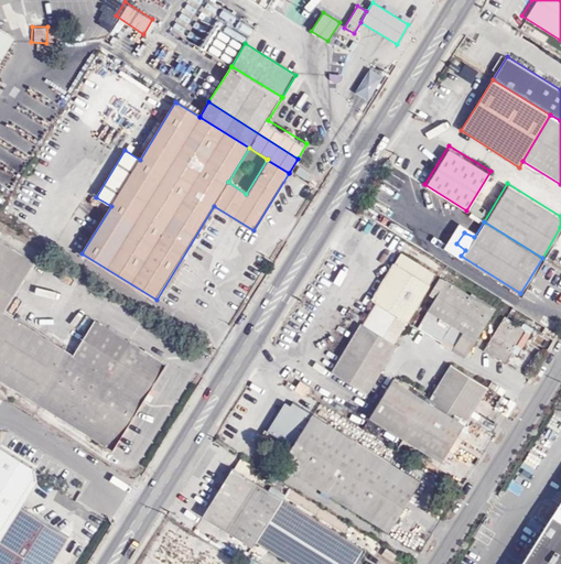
[(28,260),(0,242),(0,377),(108,443),(159,360),(89,316),(68,348),(0,305),(28,260)]
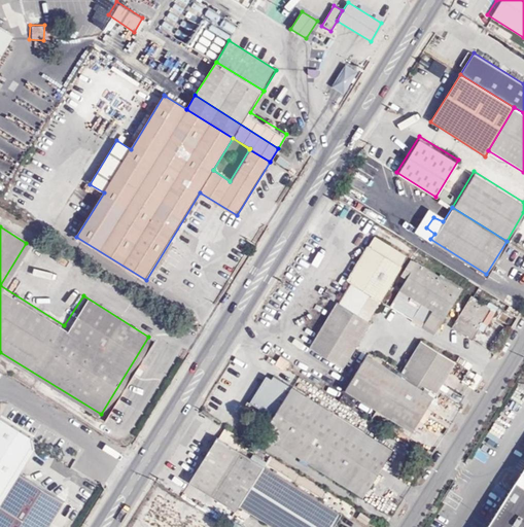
[(408,257),(376,236),(348,280),(369,292),(356,313),(340,303),(312,346),(344,365),(372,322),(369,320),(408,257)]
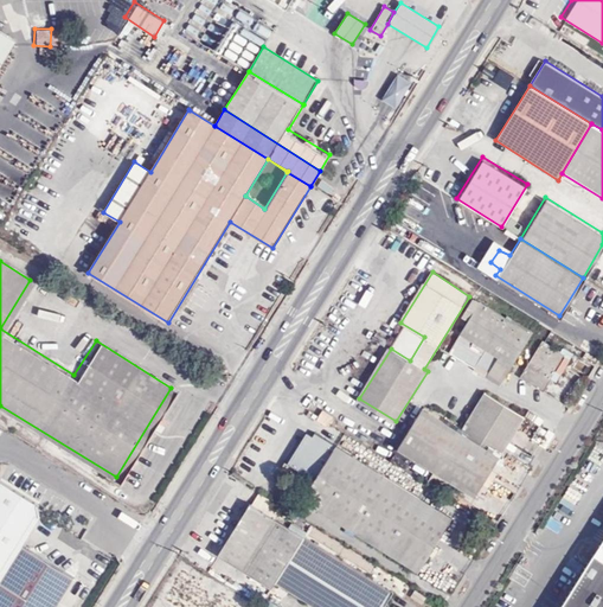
[(486,379),(485,383),(499,390),(531,338),(473,301),(461,320),(468,324),(448,358),(474,375),(475,372),(486,379)]
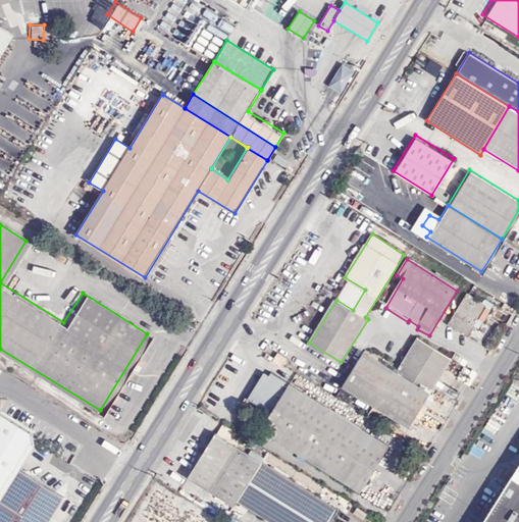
[(484,309),(465,297),(446,328),(465,340),(484,309)]
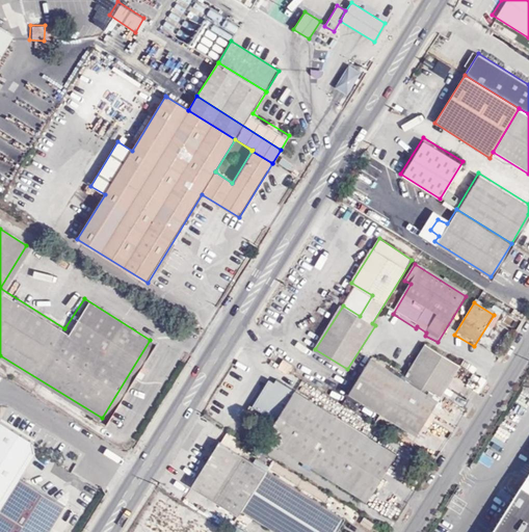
[(424,337),(425,336),(426,333),(417,326),(416,328),(414,330),(424,337)]
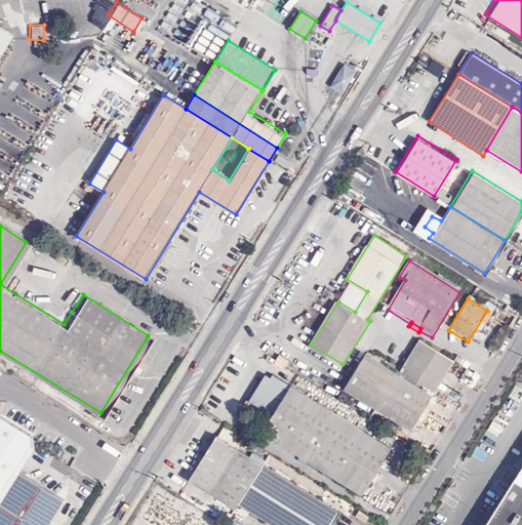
[(452,366),(419,346),(398,379),(365,360),(346,392),(410,433),(452,366)]
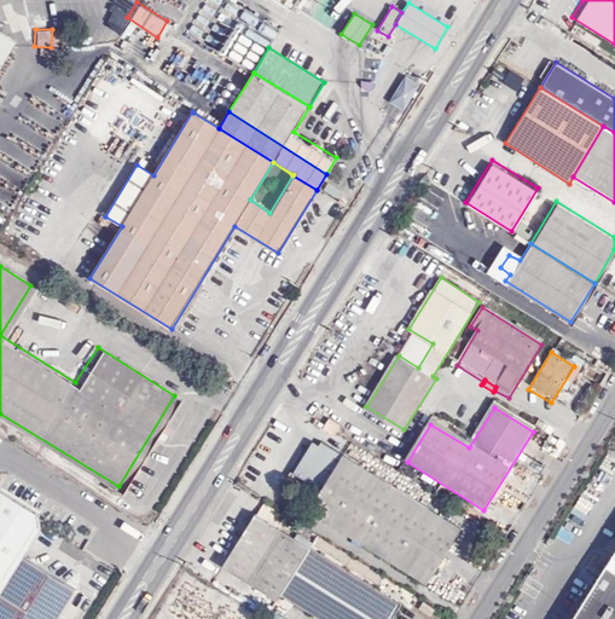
[(323,423),(334,431),(336,424),(326,417),(323,423)]
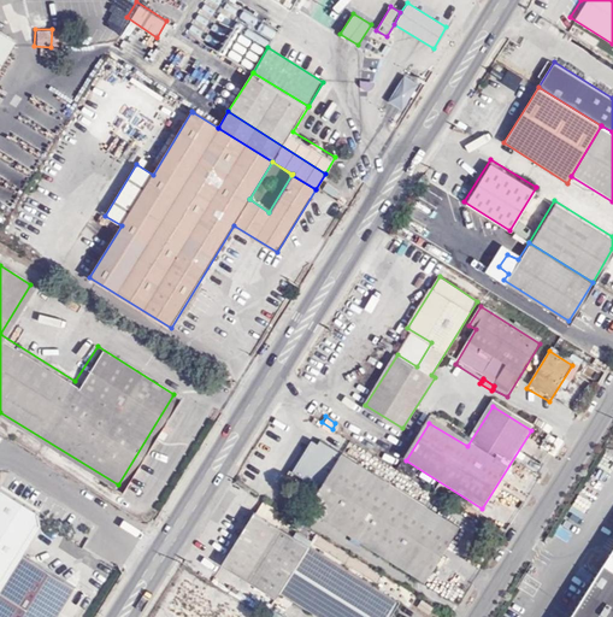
[(329,433),(332,429),(322,422),(319,427),(329,433)]
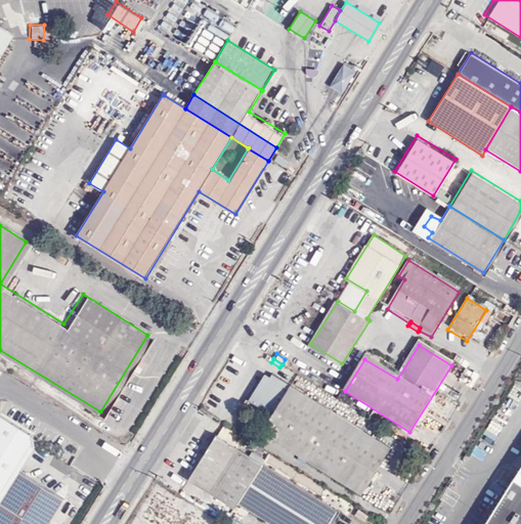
[(303,390),(268,369),(263,380),(259,377),(246,398),(267,410),(257,427),(362,493),(392,447),(303,390)]
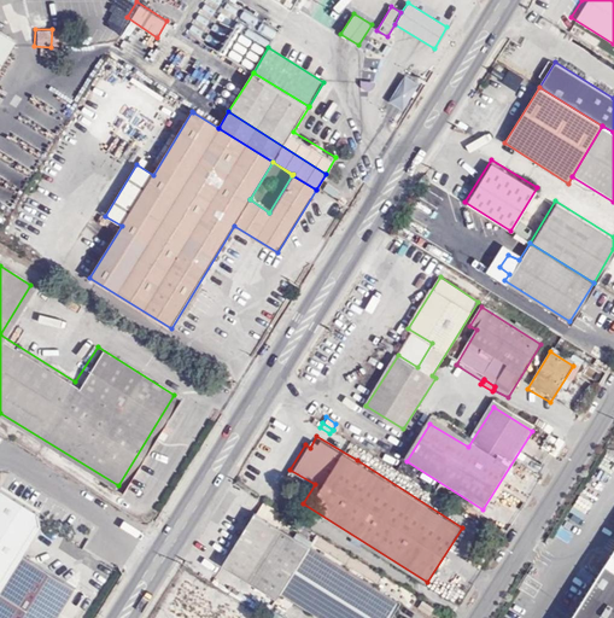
[(0,594),(23,557),(37,528),(34,507),(0,489),(0,594)]
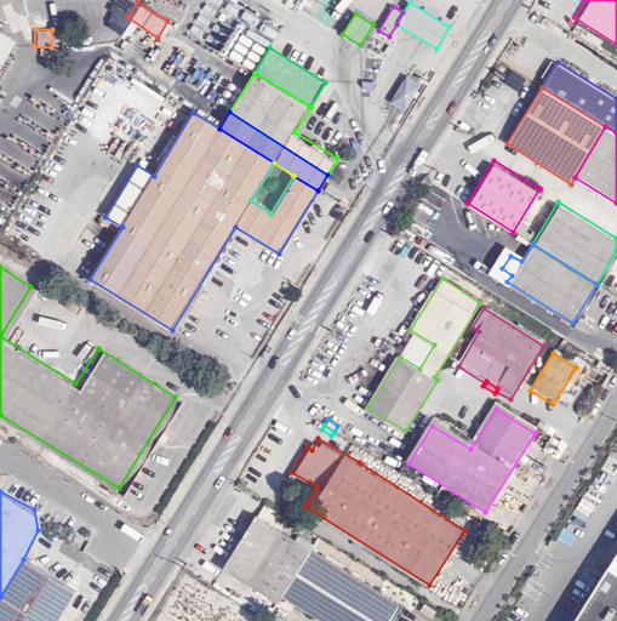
[(272,508),(264,520),(279,530),(286,518),(272,508)]
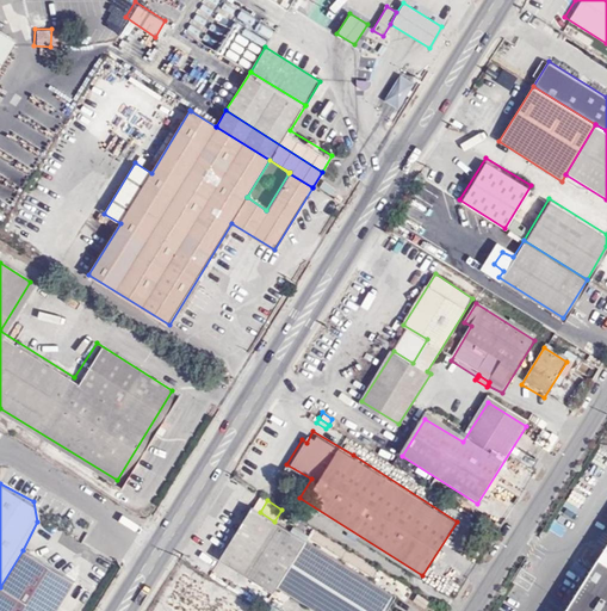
[(215,559),(270,594),(273,588),(304,539),(311,529),(282,510),(274,522),(260,512),(248,505),(215,559)]
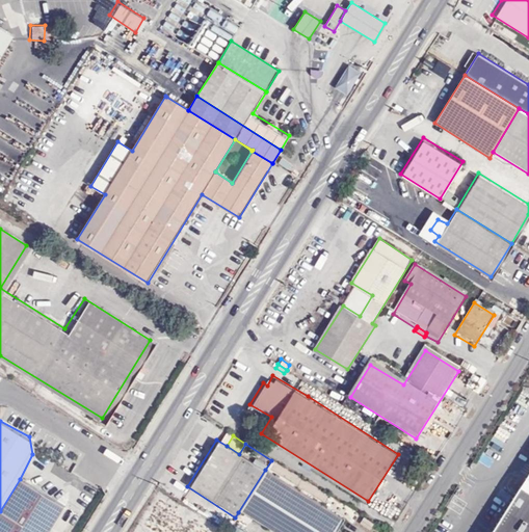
[(528,468),(519,485),(528,491),(528,468)]
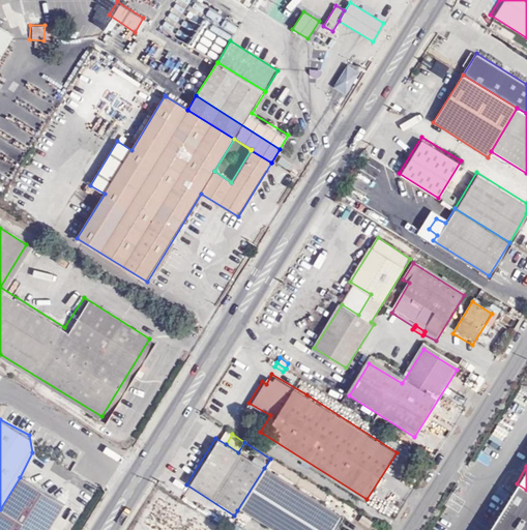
[(264,468),(237,510),(267,529),(329,529),(339,514),(264,468)]
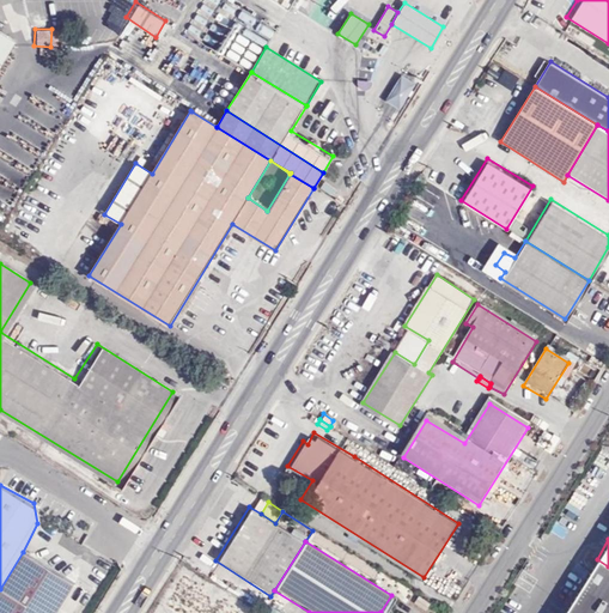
[(55,612),(73,584),(23,552),(0,589),(0,612),(55,612)]
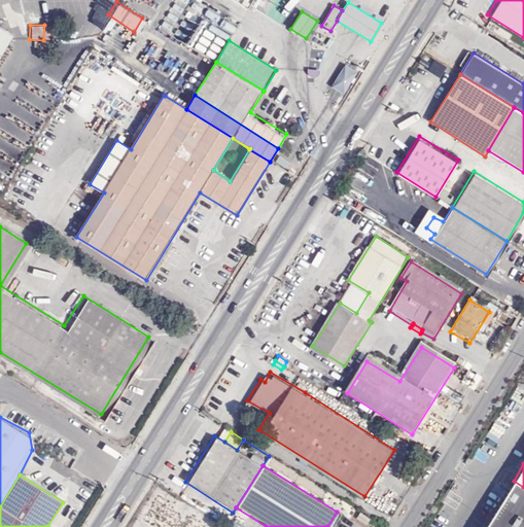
[(523,526),(523,487),(514,481),(484,526),(523,526)]
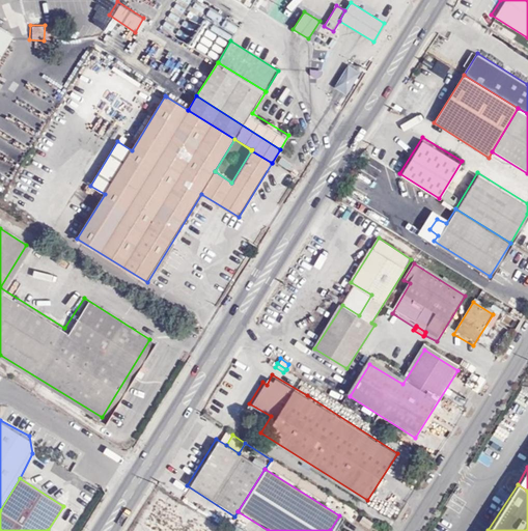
[(392,510),(393,497),(380,496),(379,508),(392,510)]
